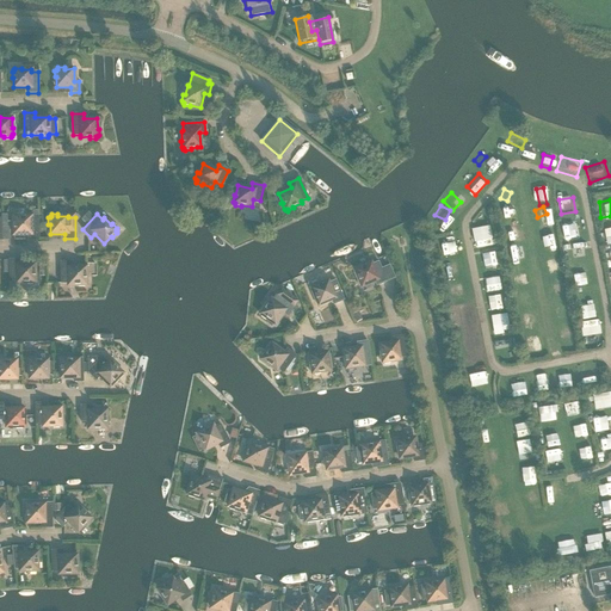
[(14,215),(14,216),(13,216),(13,218),(11,218),(11,224),(13,224),(13,234),(28,234),(28,240),(38,240),(38,218),(34,218),(32,218),(31,218),(31,216),(20,216),(20,215),(14,215)]
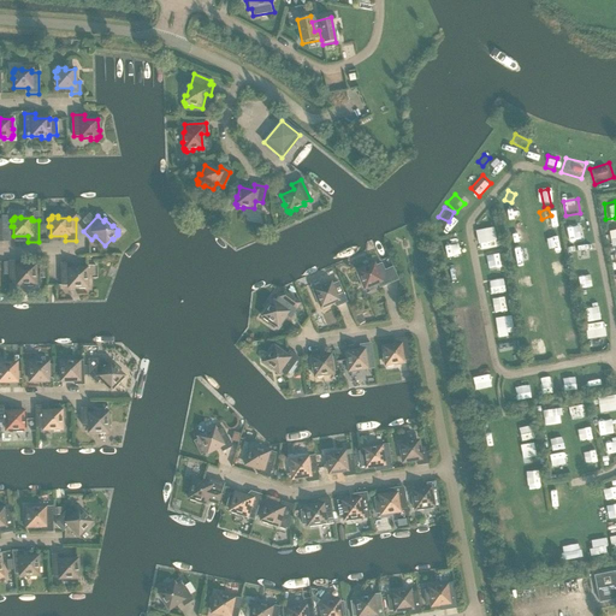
[(615,226),(605,229),(608,246),(615,243),(615,226)]
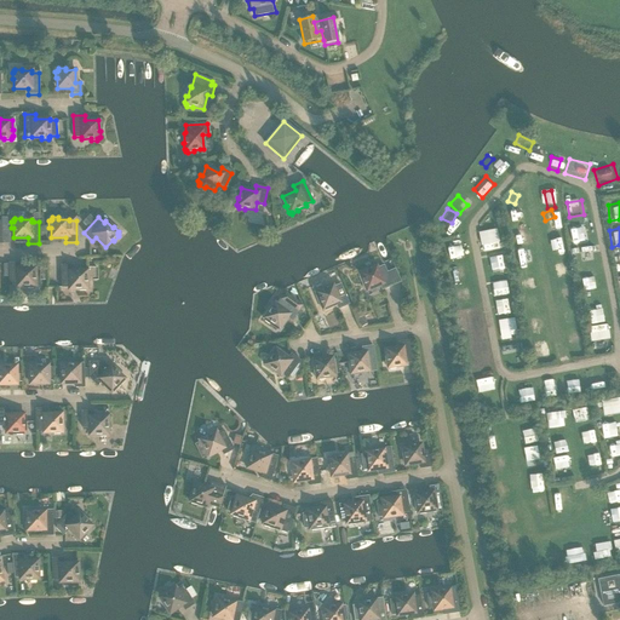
[(527,230),(510,235),(512,245),(529,241),(527,230)]
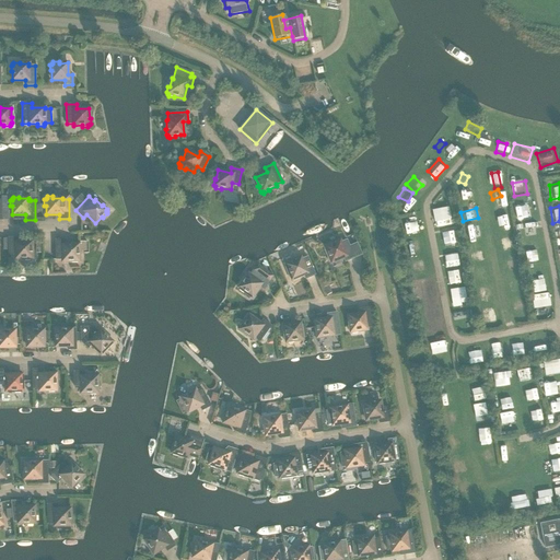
[(497,222),(506,221),(505,211),(496,211),(497,222)]
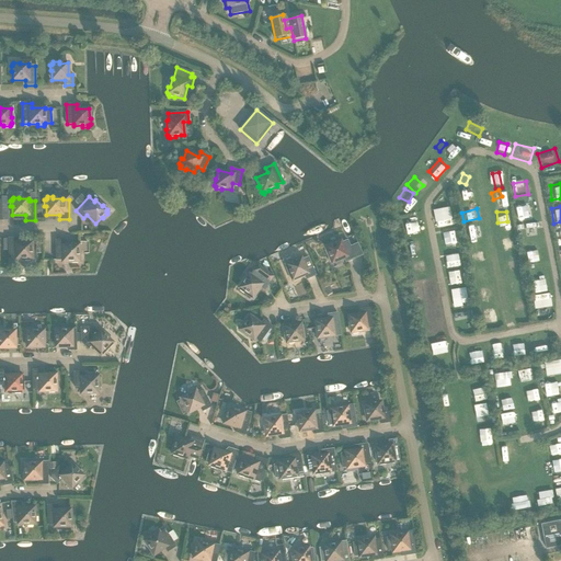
[(413,225),(415,225),(414,218),(401,220),(403,233),(414,231),(413,225)]
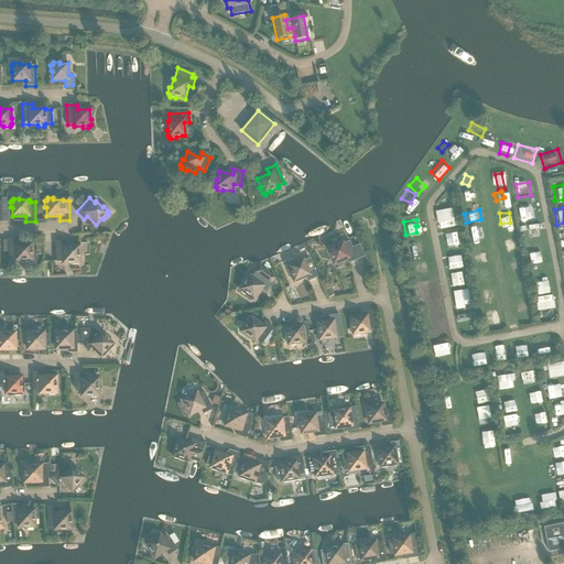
[(525,221),(527,235),(538,235),(538,221),(525,221)]
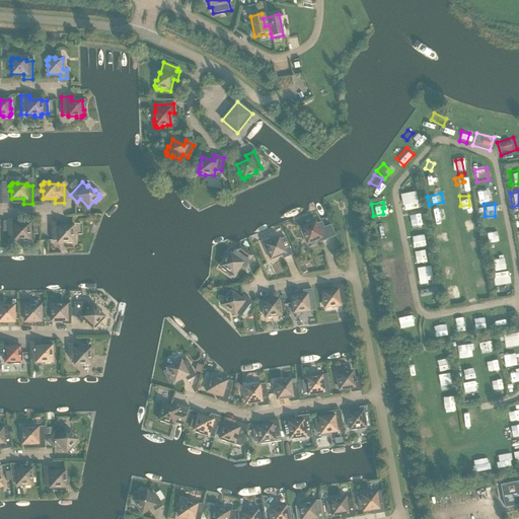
[(383,232),(387,230),(383,217),(378,218),(383,232)]
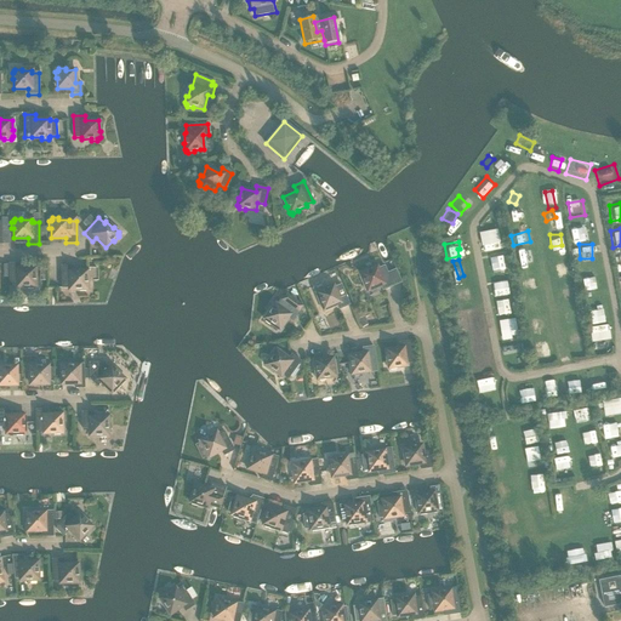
[(529,268),(525,261),(514,266),(519,273),(529,268)]
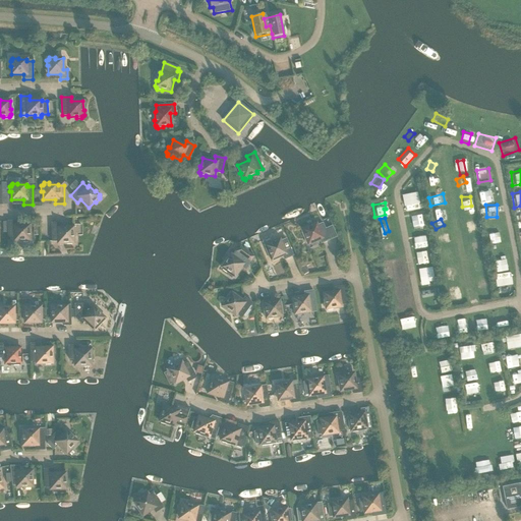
[(30,225),(17,226),(17,221),(7,221),(7,222),(7,227),(8,239),(14,239),(14,241),(22,241),(22,242),(27,242),(27,240),(30,240),(30,239),(31,239),(31,234),(30,234),(30,225)]
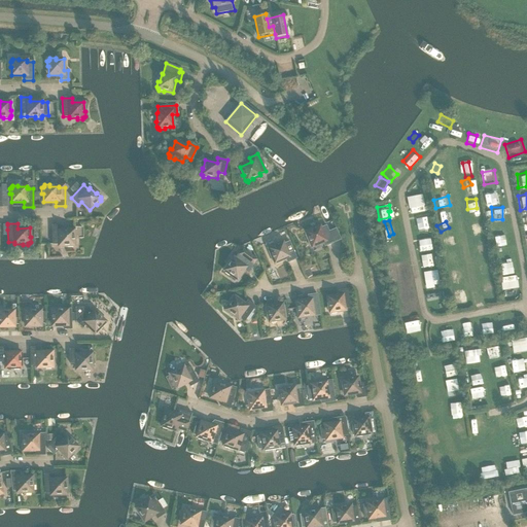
[(73,247),(73,246),(74,246),(74,244),(75,244),(75,239),(74,239),(74,230),(62,231),(62,225),(51,225),(53,244),(59,244),(59,246),(67,246),(67,247),(73,247)]
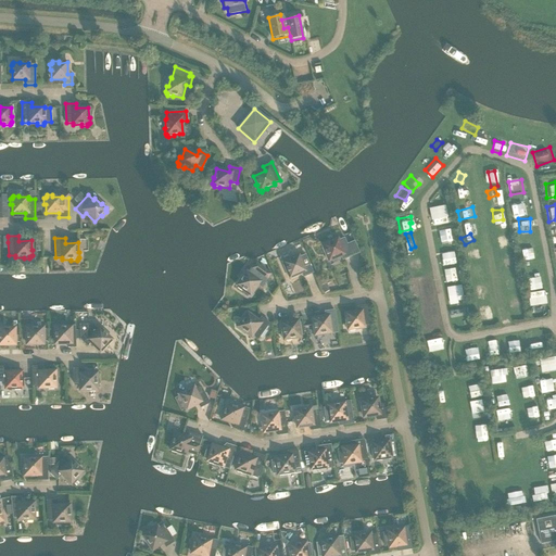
[(344,238),(338,241),(338,239),(329,243),(328,241),(323,243),(324,245),(323,245),(323,247),(321,248),(324,253),(325,252),(329,261),(341,255),(342,260),(352,256),(344,238)]
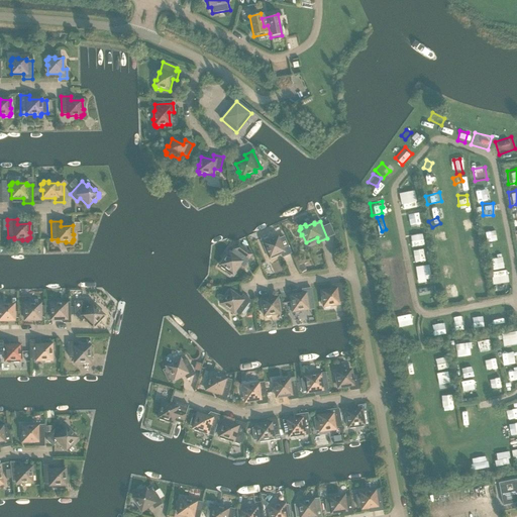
[(472,221),(460,222),(460,233),(472,233),(472,221)]
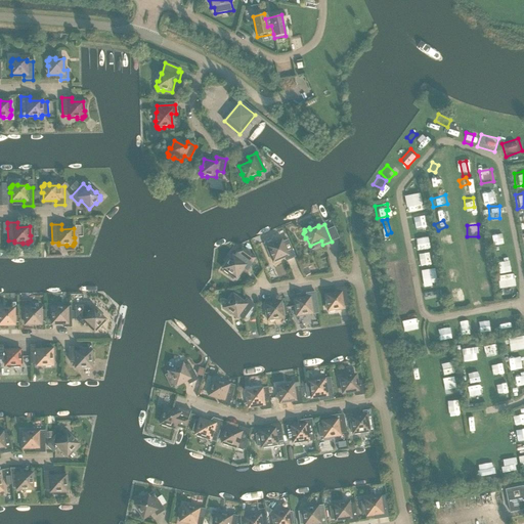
[(416,251),(426,248),(423,235),(412,238),(416,251)]
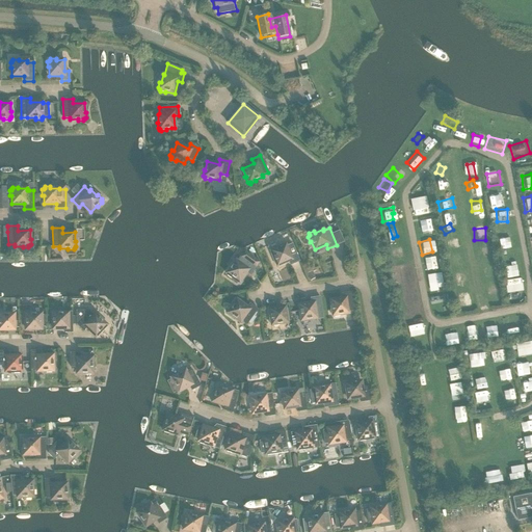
[(482,258),(489,256),(487,243),(480,245),(482,258)]
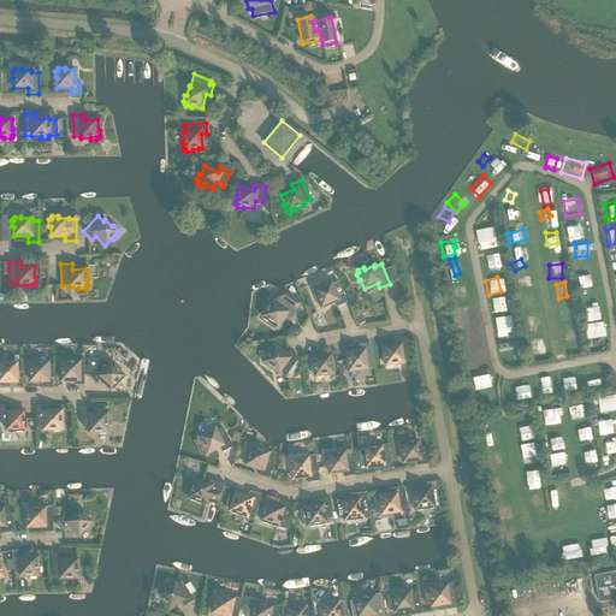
[(338,283),(331,285),(331,284),(321,288),(320,286),(315,289),(315,290),(314,291),(314,292),(313,294),(315,298),(317,298),(321,308),(335,302),(336,307),(347,302),(338,283)]
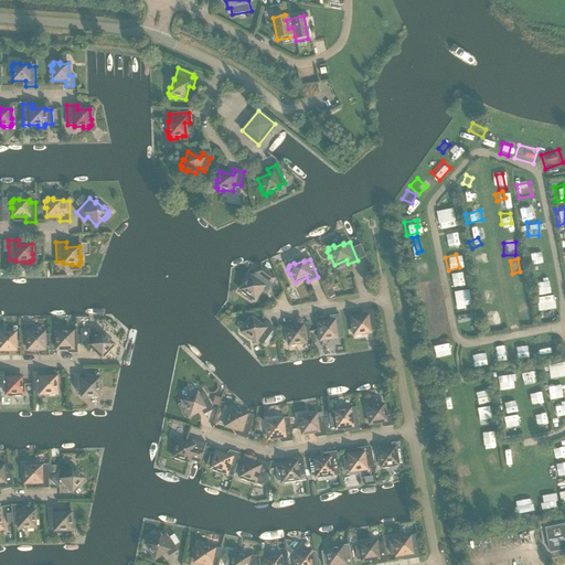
[(482,268),(482,260),(472,260),(473,269),(482,268)]
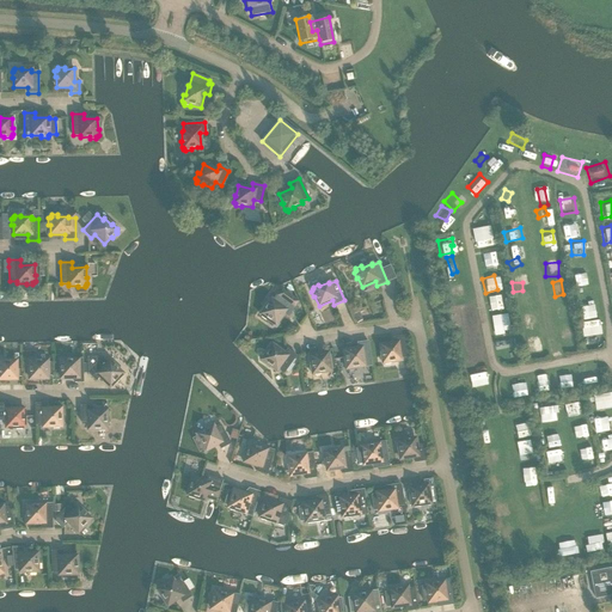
[(450,287),(450,300),(461,300),(460,286),(450,287)]
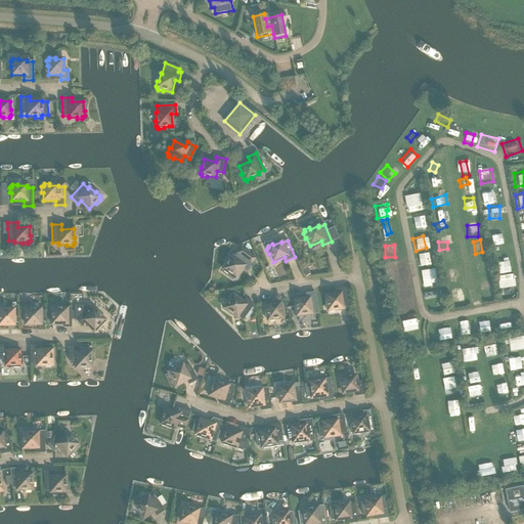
[(223,267),(224,268),(223,269),(224,270),(223,271),(228,274),(228,273),(235,278),(243,268),(247,271),(256,258),(241,248),(233,258),(232,257),(227,263),(226,263),(223,267)]
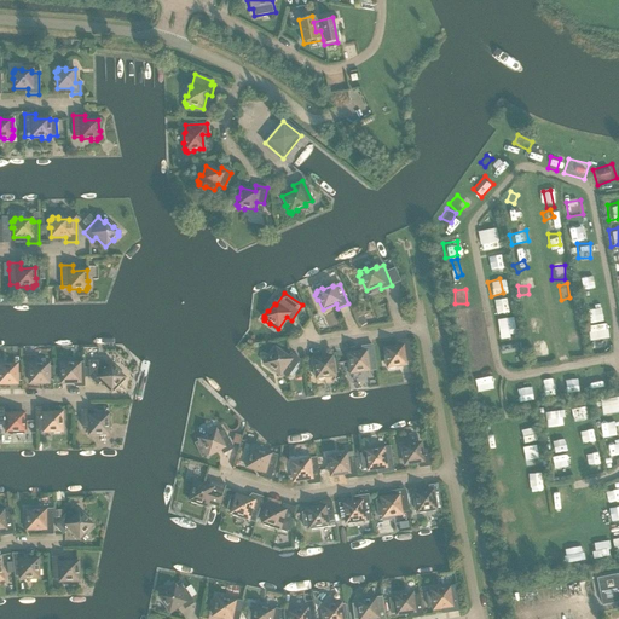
[(584,304),(586,316),(600,313),(599,301),(584,304)]
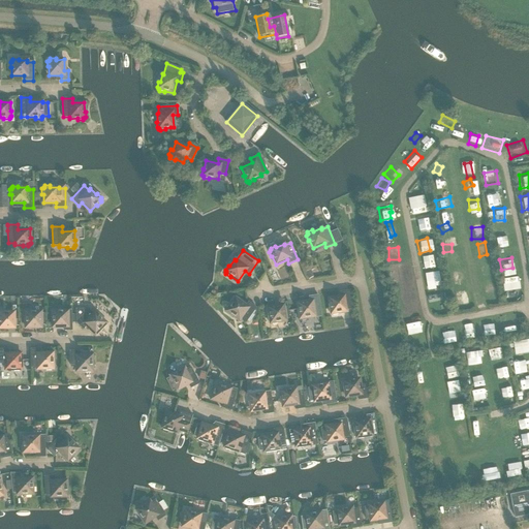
[(392,279),(407,277),(406,268),(390,271),(392,279)]
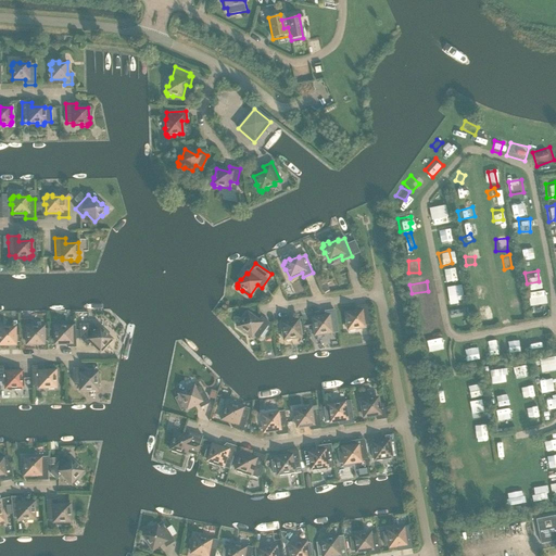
[(326,283),(320,286),(324,293),(329,291),(328,288),(326,283)]
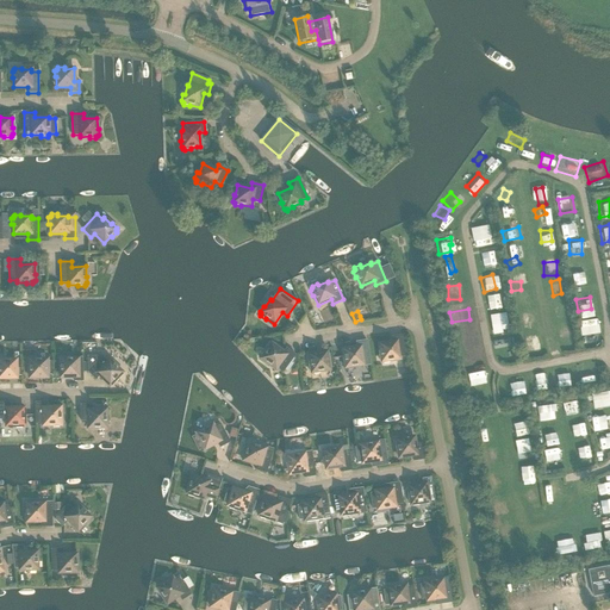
[(487,317),(491,330),(505,327),(502,313),(487,317)]
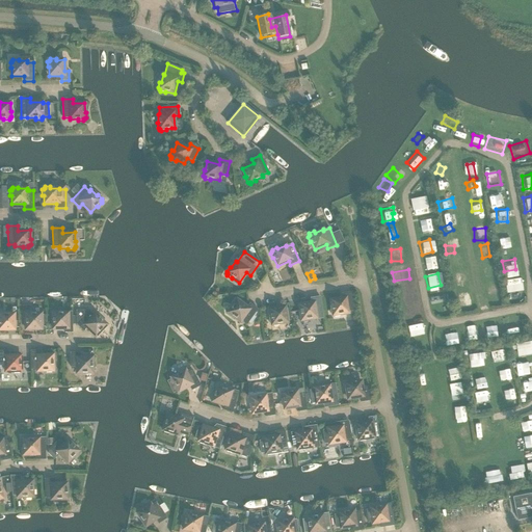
[(461,285),(458,275),(451,278),(454,287),(461,285)]
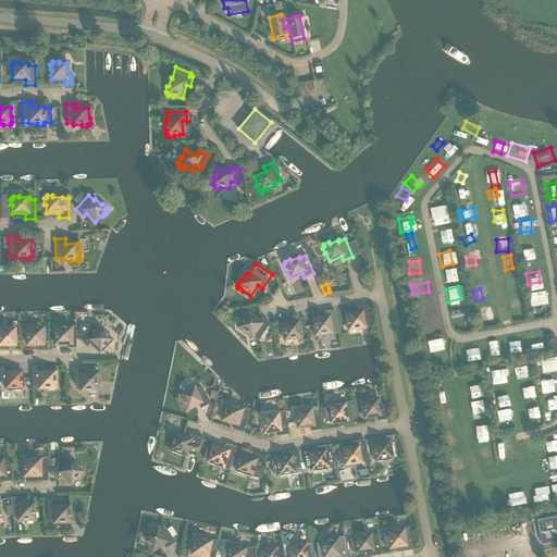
[(527,291),(527,305),(543,304),(543,289),(527,291)]
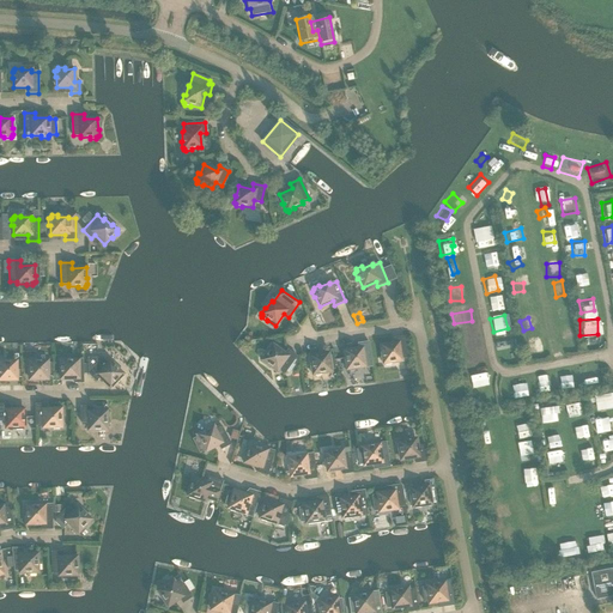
[(560,326),(562,339),(572,339),(571,325),(560,326)]
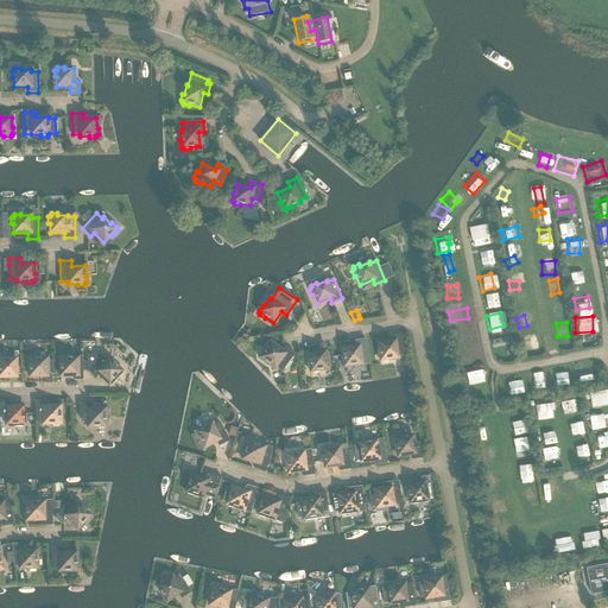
[(455,343),(472,340),(469,329),(453,333),(455,343)]
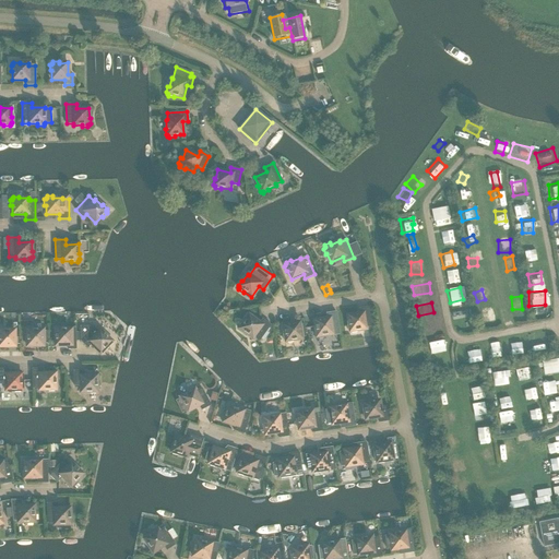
[(366,329),(366,328),(372,326),(369,307),(359,308),(360,313),(347,316),(348,324),(347,324),(348,330),(349,330),(349,332),(352,331),(352,333),(357,332),(357,331),(366,329)]
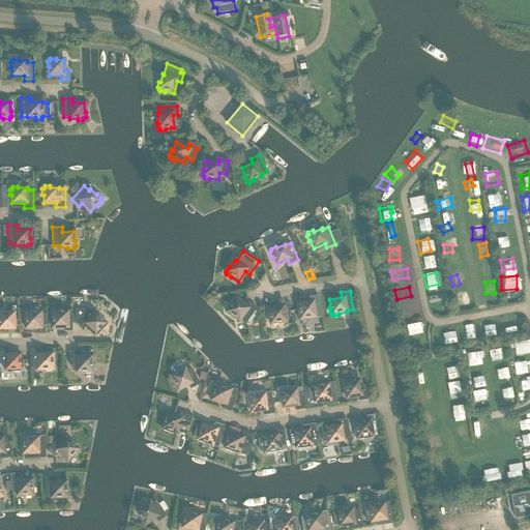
[(423,293),(425,303),(434,301),(432,291),(423,293)]
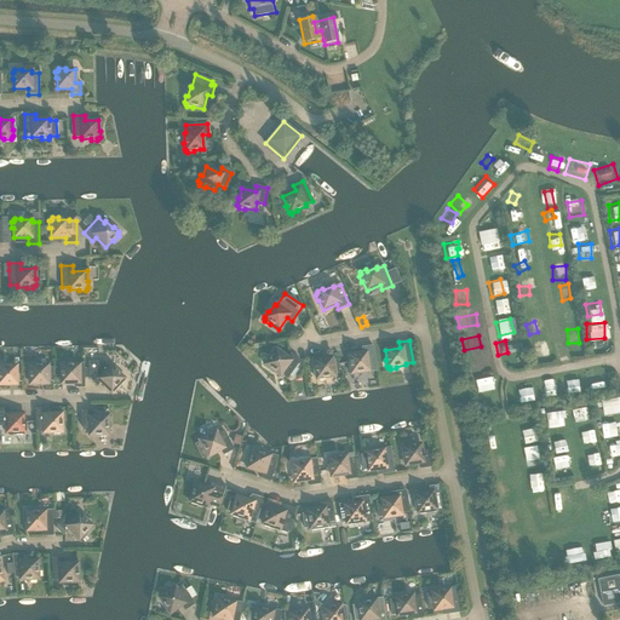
[(533,357),(545,356),(544,344),(532,345),(533,357)]
